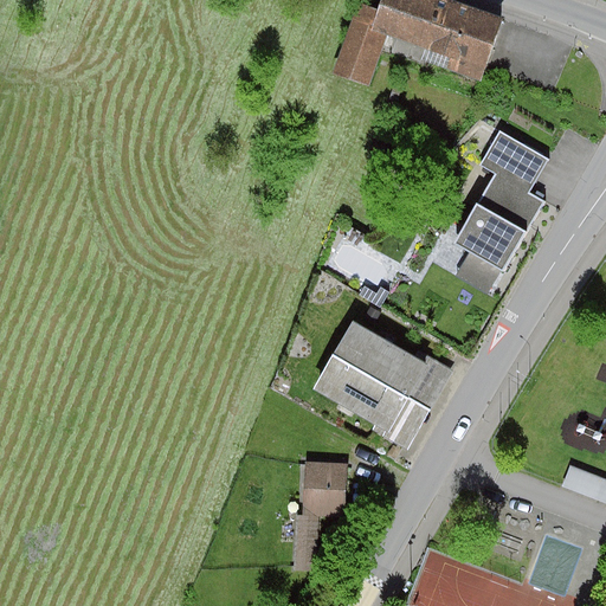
[(381,0),(379,10),(360,4),(335,73),(371,85),(387,37),(450,59),(446,70),(482,83),(505,19),(451,0),(381,0)]
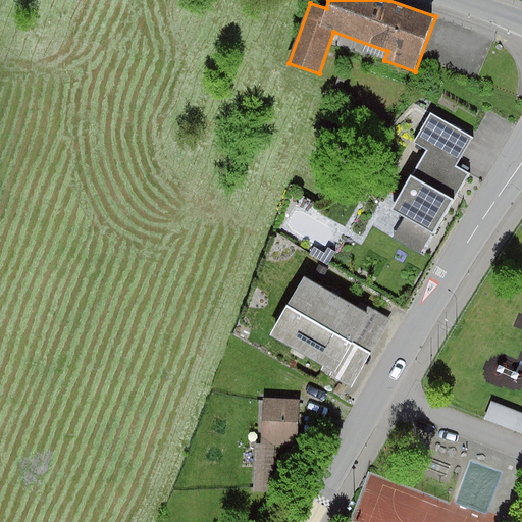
[(473,139),(431,114),(414,143),(427,150),(392,209),(406,217),(394,239),(420,254),(431,235),(434,236),(470,174),(456,166),(473,139)]
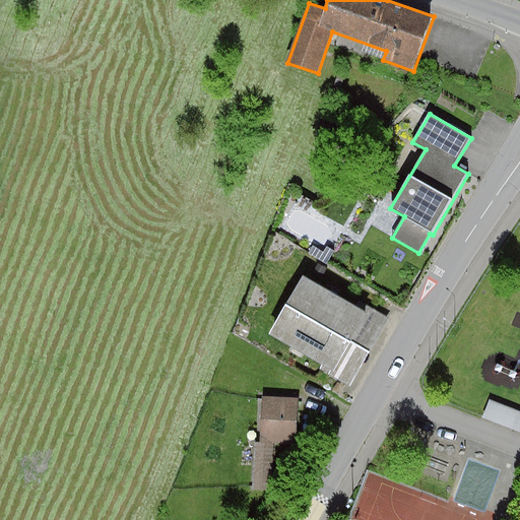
[(365,312),(304,277),(269,335),(322,366),(319,370),(349,387),(389,319),(368,307),(365,312)]
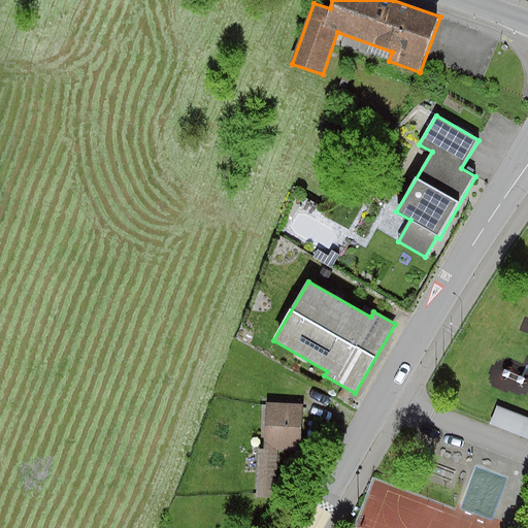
[(303,405),(266,403),(264,450),(258,450),(257,495),(256,498),(275,499),(277,451),(301,452),(303,405)]
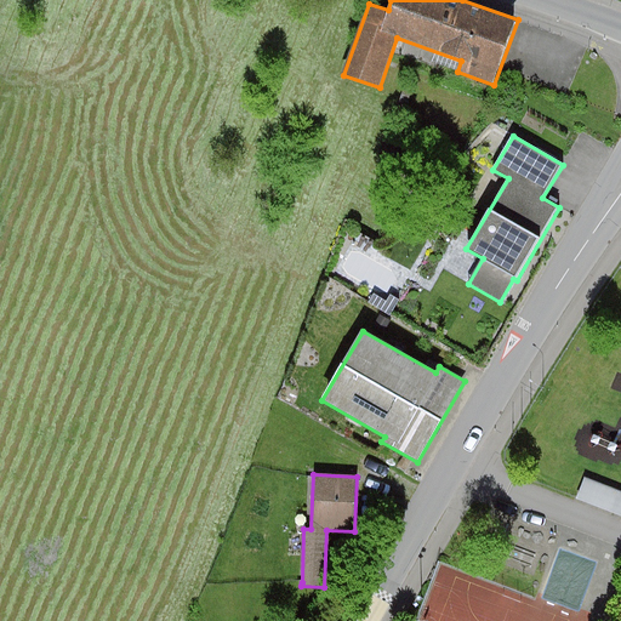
[(620,493),(585,478),(576,500),(620,517),(620,493)]
